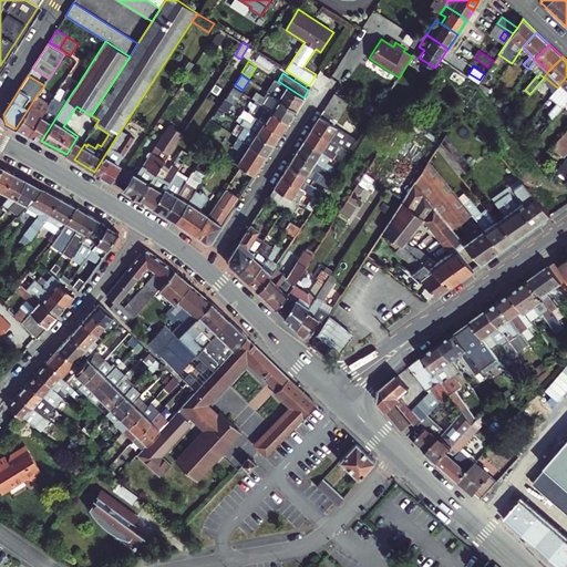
[(566,76),(557,88),(549,98),(544,103),(553,111),(547,117),(552,121),(557,114),(566,103),(566,76)]
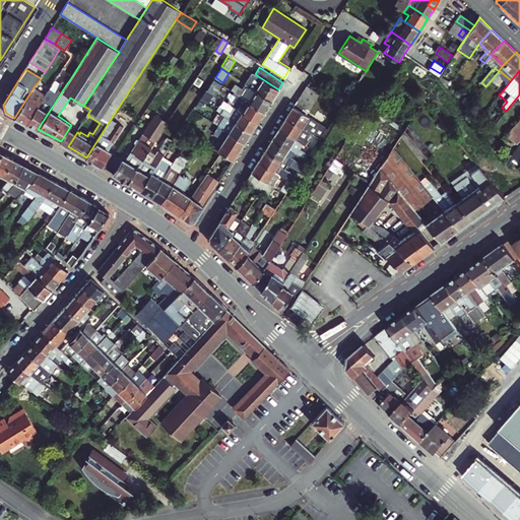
[(271,101),(278,89),(255,74),(253,73),(246,84),(248,86),(271,101)]
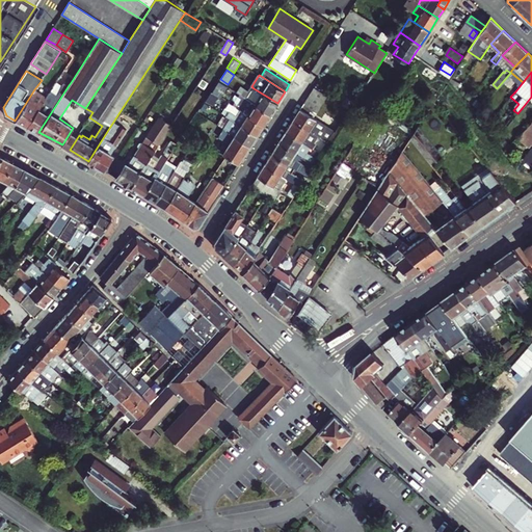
[(59,78),(47,97),(27,127),(38,132),(69,85),(72,81),(67,78),(64,81),(59,78)]
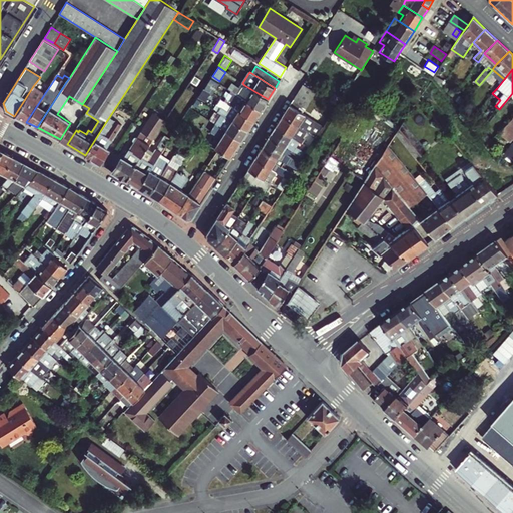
[(434,75),(433,77),(442,87),(445,81),(434,75)]
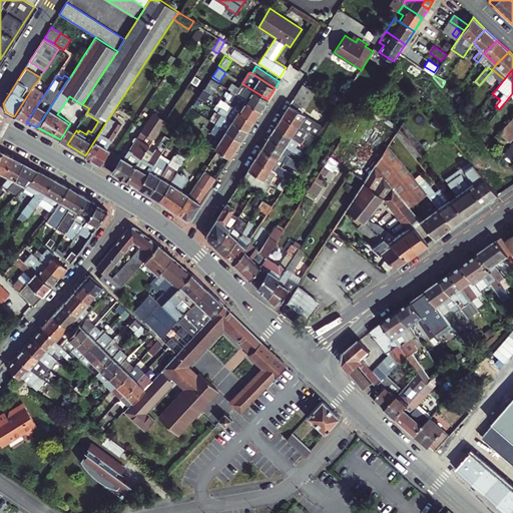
[(208,91),(212,94),(219,83),(211,78),(204,89),(208,91)]
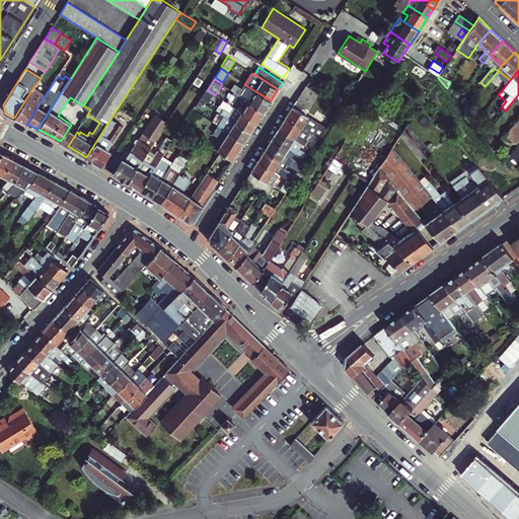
[(239,95),(264,112),(271,100),(247,86),(244,91),(241,88),(235,85),(232,90),(239,95)]
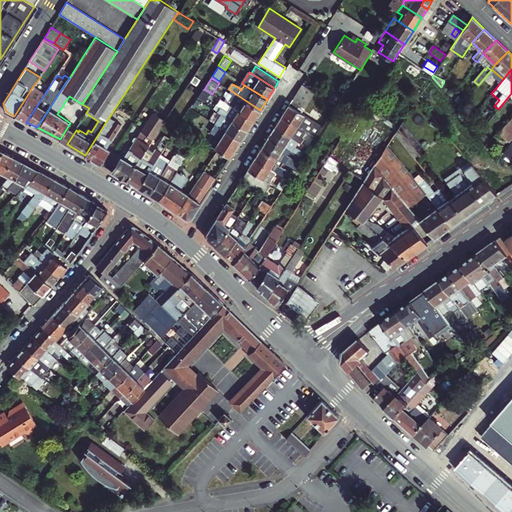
[(302,113),(307,104),(311,98),(315,92),(302,84),(298,90),(295,96),(289,104),(282,115),(316,137),(323,127),(302,113)]
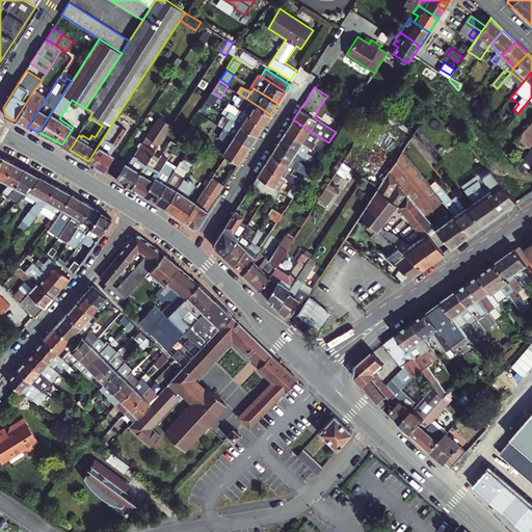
[(27,127),(47,97),(34,89),(15,121),(27,127)]
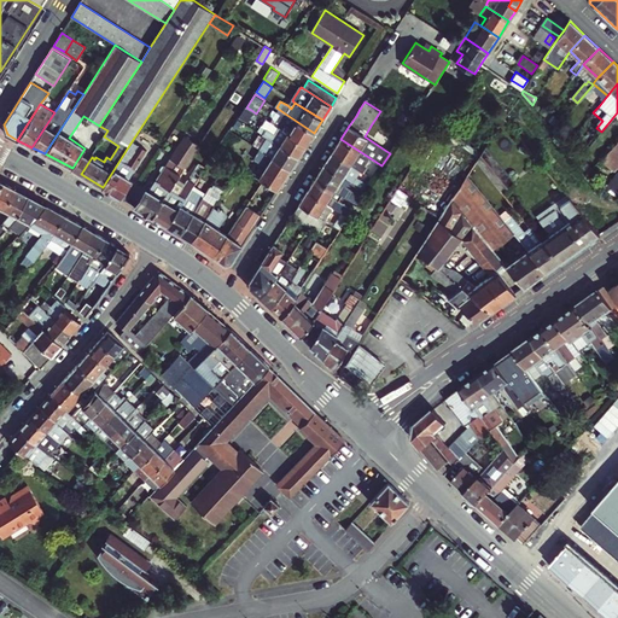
[(245,106),(240,114),(246,118),(251,110),(246,108),(245,106)]
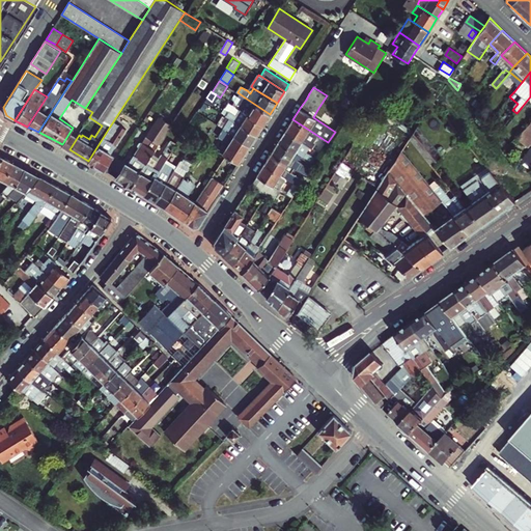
[(526,111),(530,103),(530,96),(522,107),(526,111)]
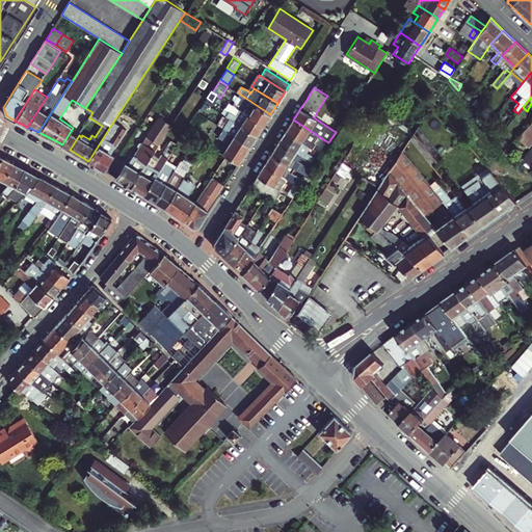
[(238,108),(263,125),(270,114),(245,98),(238,108)]
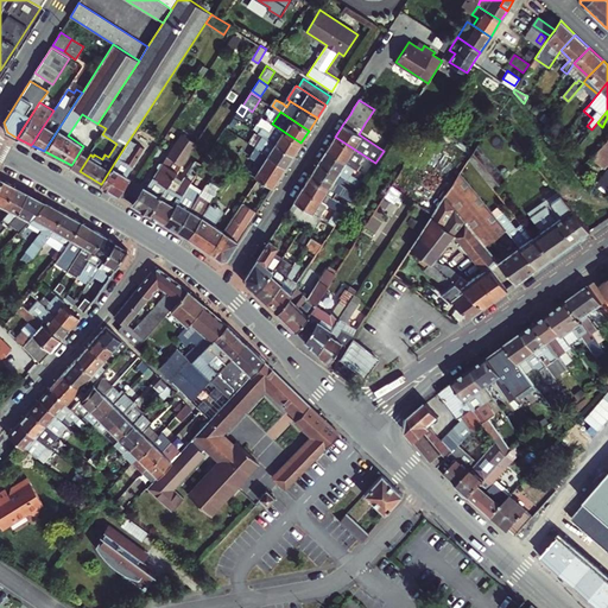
[(399,124),(404,116),(397,112),(391,119),(399,124)]
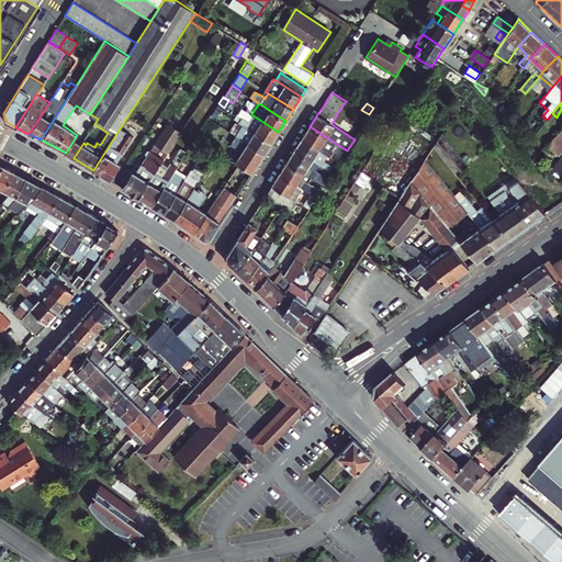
[(215,108),(209,117),(216,122),(223,113),(215,108)]
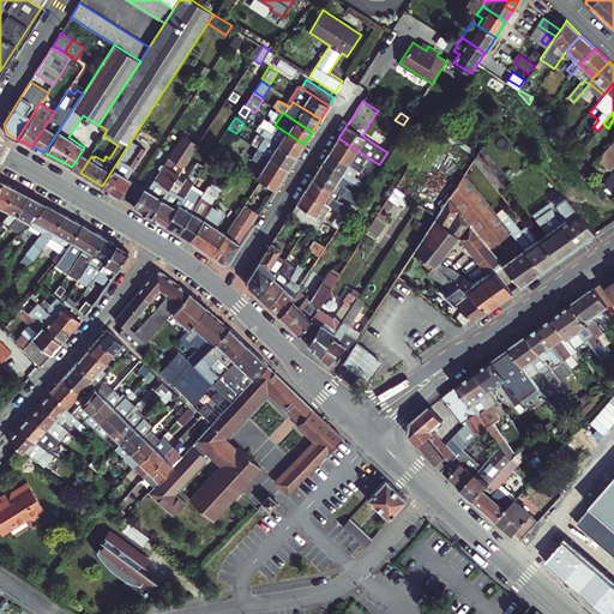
[(296,157),(304,144),(275,125),(269,121),(260,133),(265,137),(296,157)]
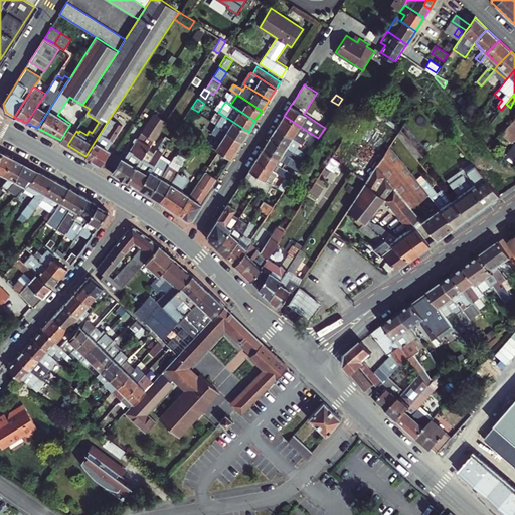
[(363,110),(358,107),(354,114),(359,117),(363,110)]
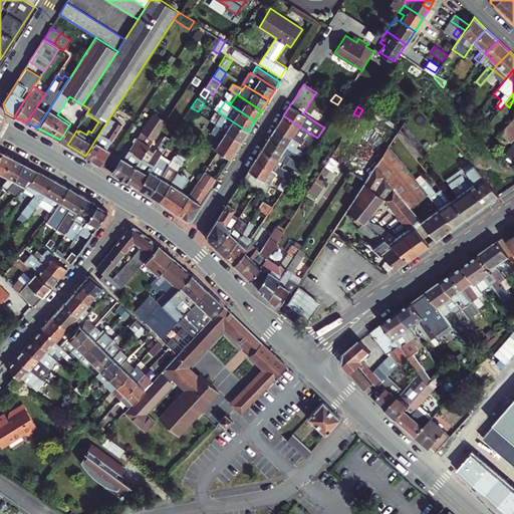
[(113,172),(126,181),(147,151),(148,149),(166,121),(156,114),(144,132),(143,132),(139,137),(136,138),(133,141),(134,143),(123,159),(122,158),(113,172)]
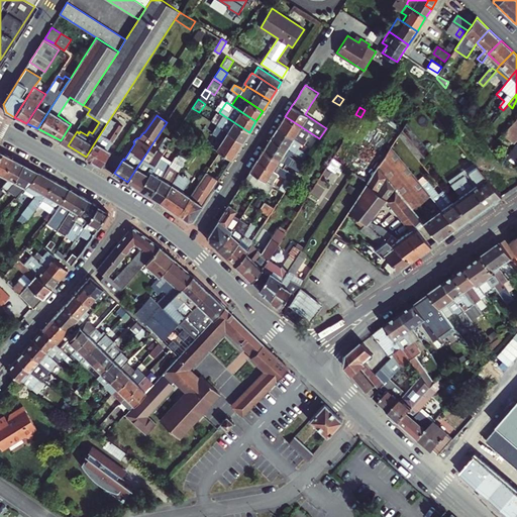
[(249,132),(223,115),(216,125),(242,142),(249,132)]
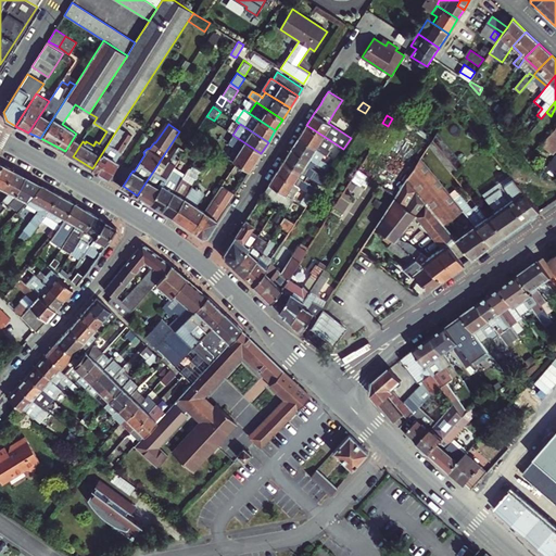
[(343,149),(306,125),(299,137),(323,153),(327,155),(336,162),(343,149)]
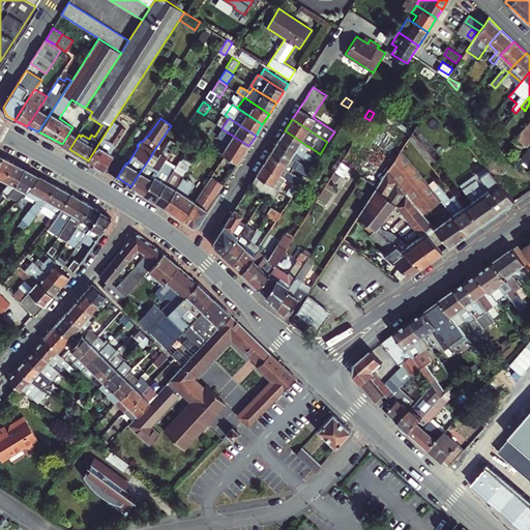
[(529,120),(514,137),(529,147),(529,144),(529,120)]
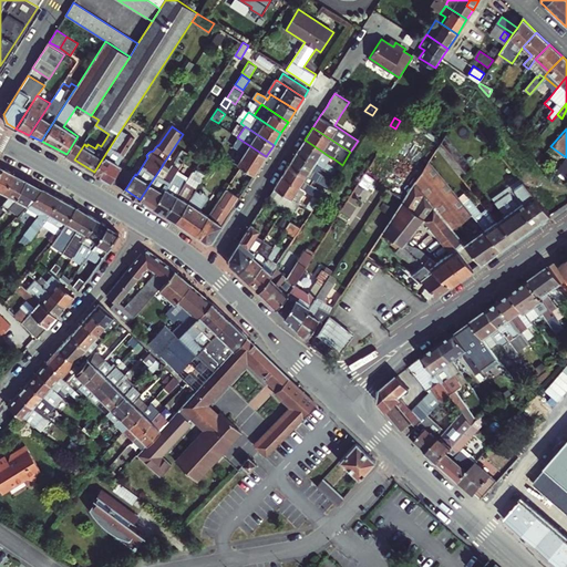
[(119,133),(94,172),(116,185),(126,169),(119,164),(135,138),(126,133),(124,137),(119,133)]
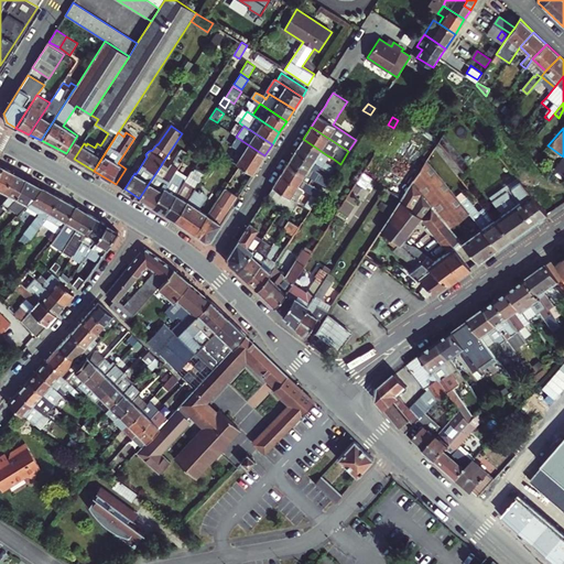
[(444,133),(435,147),(458,175),(470,165),(444,133)]
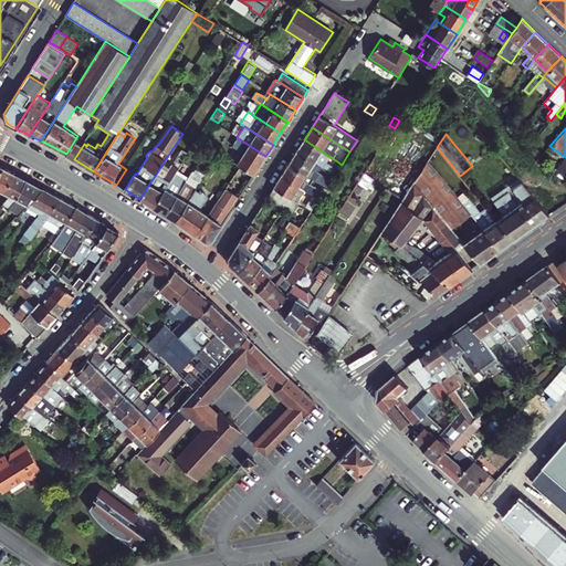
[(245,153),(238,165),(240,166),(253,175),(265,156),(237,137),(234,142),(242,146),(240,149),(245,153)]
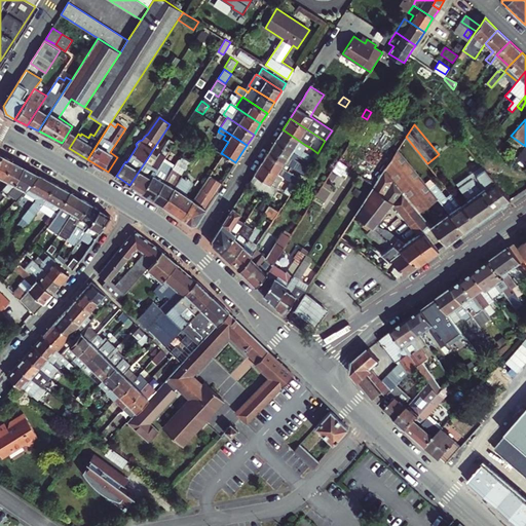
[(69,148),(78,134),(70,129),(62,143),(69,148)]
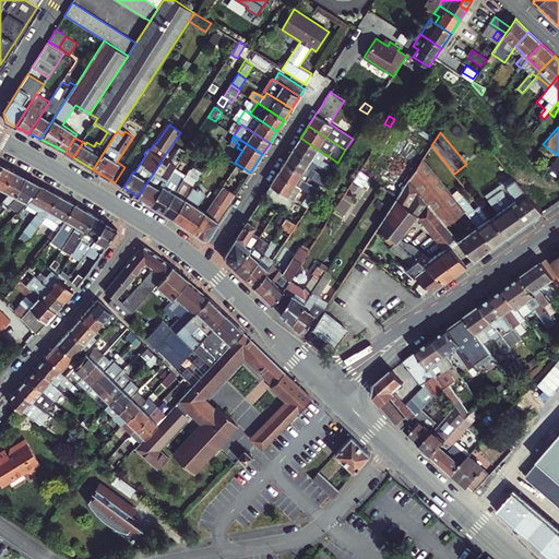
[(319,162),(324,154),(300,138),(293,150),(317,165),(330,174),(333,169),(329,166),(326,166),(324,164),(319,162)]
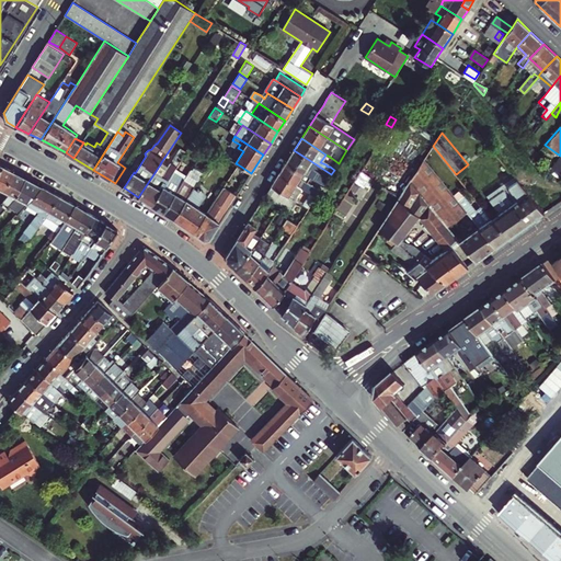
[(151,205),(180,162),(186,151),(181,148),(173,160),(174,161),(172,163),(171,162),(169,167),(167,170),(160,164),(138,197),(151,205)]
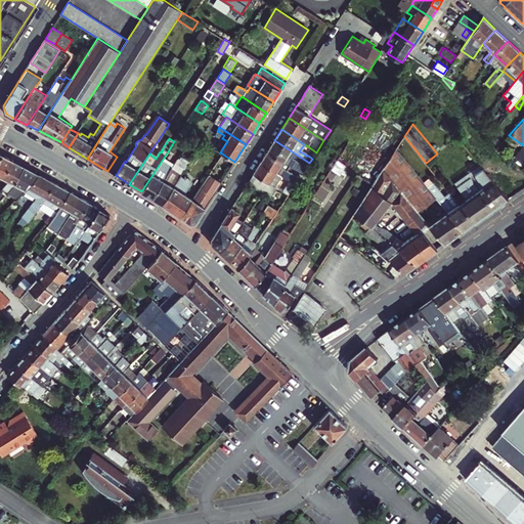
[(297,155),(274,140),(267,150),(291,166),(303,173),(306,167),(294,159),(297,155)]
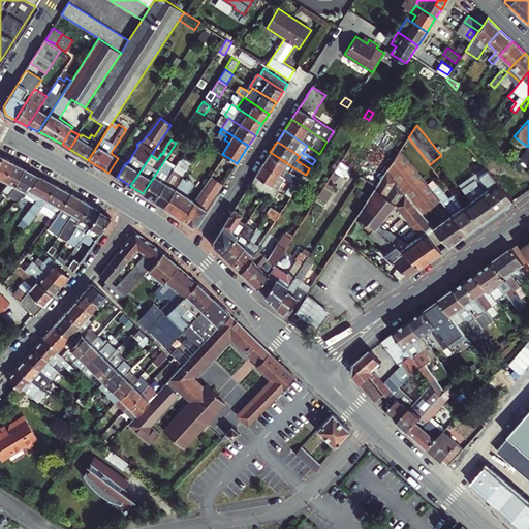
[(197,154),(217,166),(224,155),(222,154),(205,143),(197,154)]
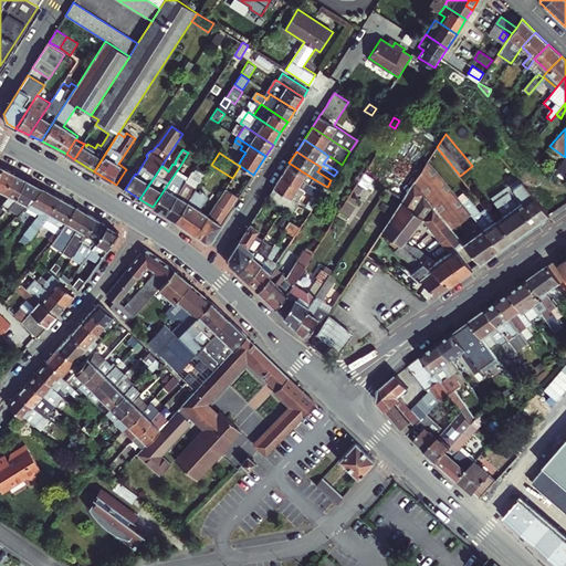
[(323,164),(328,166),(333,158),(328,156),(323,164)]
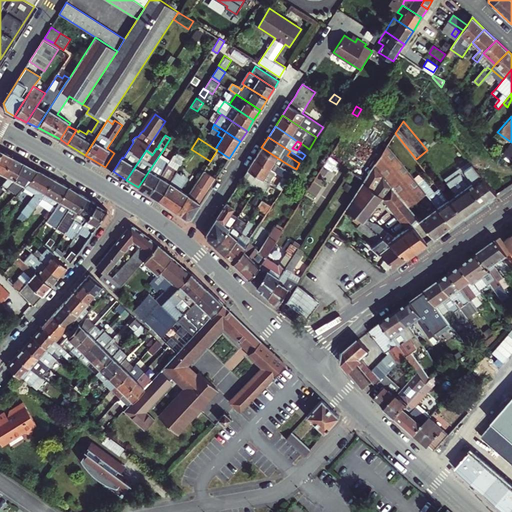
[(426,193),(414,178),(387,145),(364,179),(345,209),(355,217),(362,222),(365,219),(382,198),(384,195),(386,193),(393,201),(400,196),(408,207),(421,197),(426,193)]
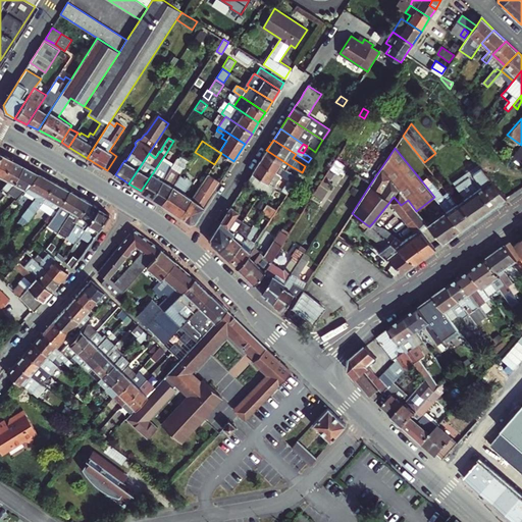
[(290,165),(266,150),(260,161),(281,175),(290,180),(295,184),(298,177),(286,169),(290,165)]
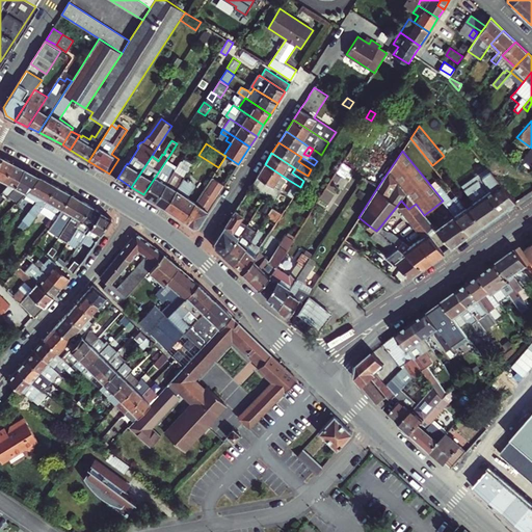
[(155,202),(177,167),(181,160),(170,154),(143,194),(155,202)]
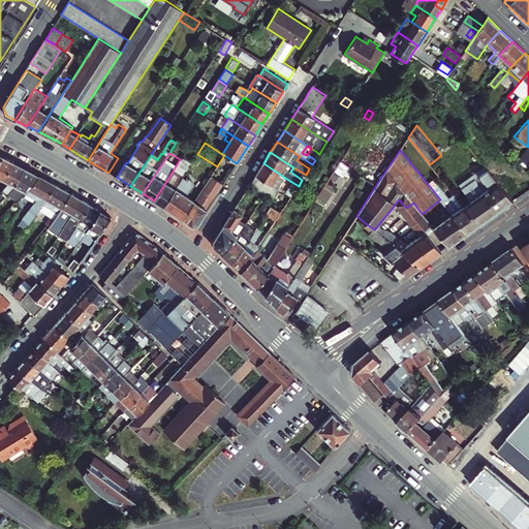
[(0,178),(3,180),(12,162),(2,156),(0,159),(0,178)]
